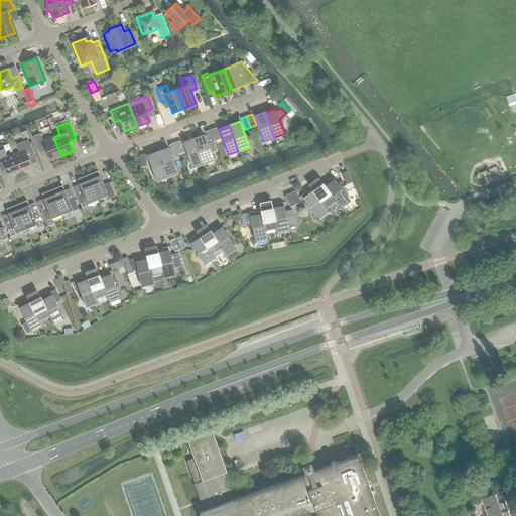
[(216,127),(210,129),(215,141),(220,139),(216,127)]
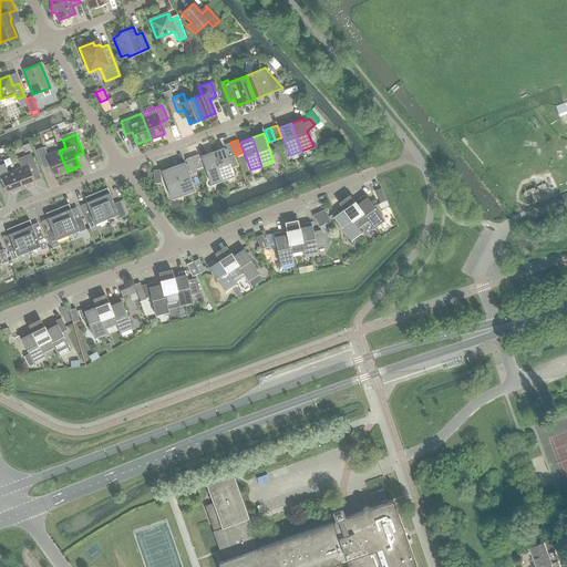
[(230,142),(225,144),(226,148),(229,156),(234,155),(236,155),(230,142)]
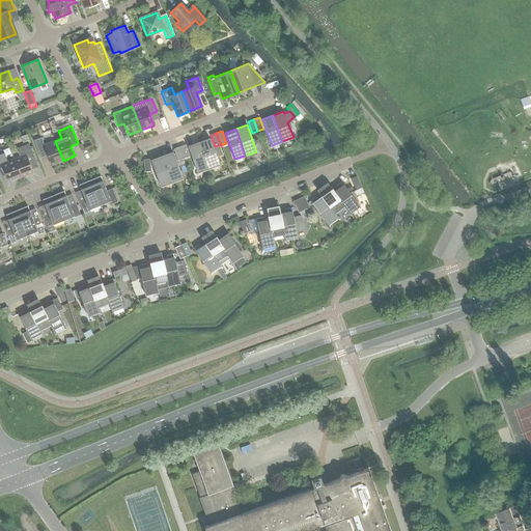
[(63,161),(55,141),(44,145),(40,138),(33,140),(40,158),(47,155),(51,165),(63,161)]
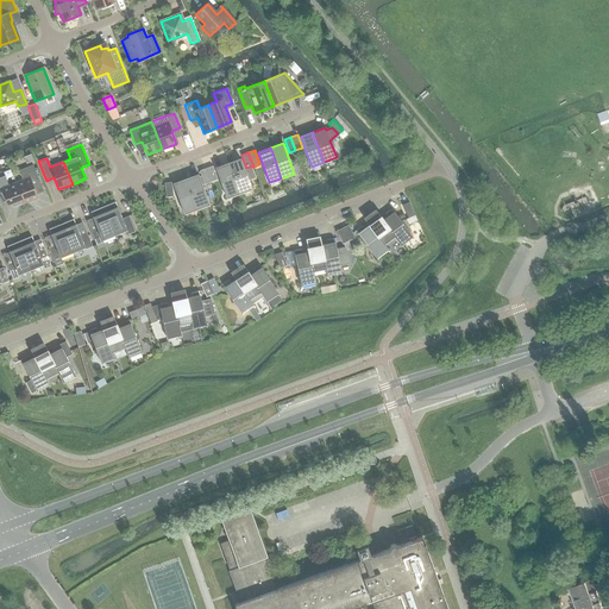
[(240,159),(227,163),(230,168),(239,194),(251,189),(249,180),(255,177),(251,167),(246,168),(243,159),(242,161),(240,159)]
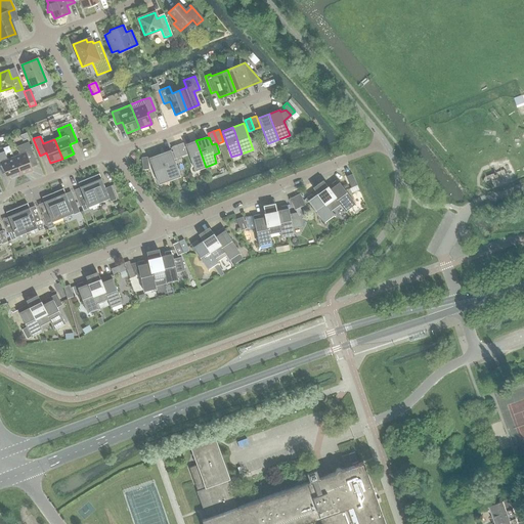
[(195,140),(185,144),(194,171),(206,167),(198,144),(195,140)]
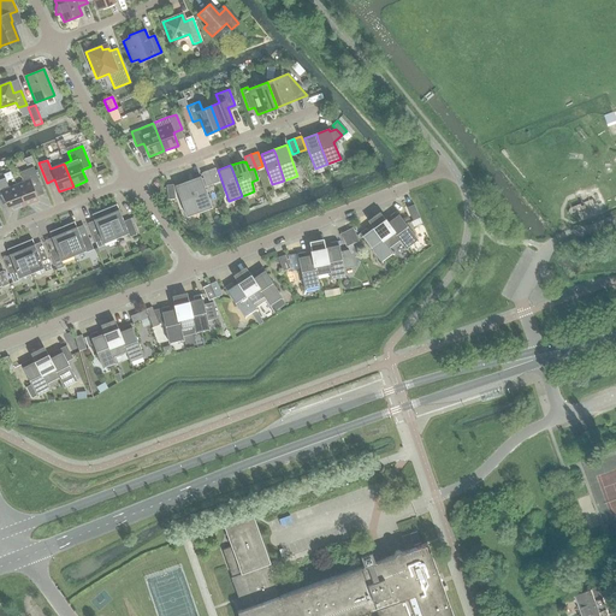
[(23,182),(16,185),(23,206),(37,200),(31,184),(39,181),(33,167),(19,172),(23,182)]
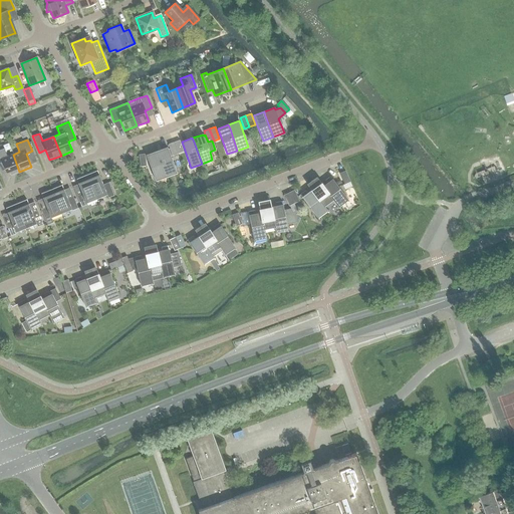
[(179,141),(174,143),(178,154),(183,152),(179,141)]
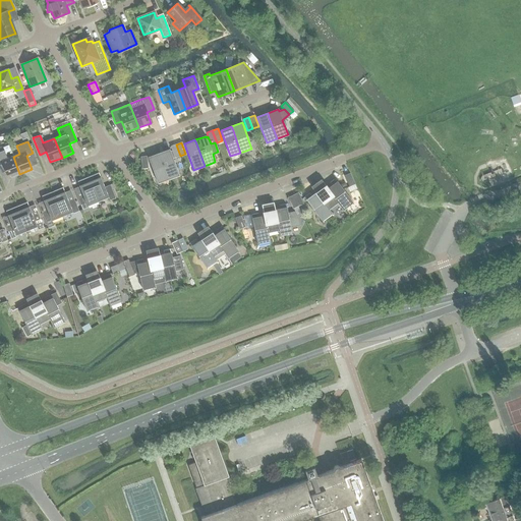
[(176,145),(170,147),(172,151),(174,158),(180,156),(176,145)]
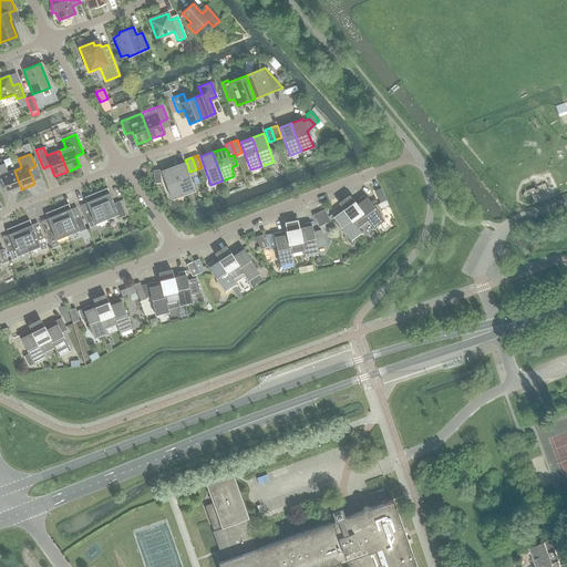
[(9,194),(21,189),(14,171),(8,173),(3,164),(2,165),(0,160),(0,179),(3,178),(9,194)]
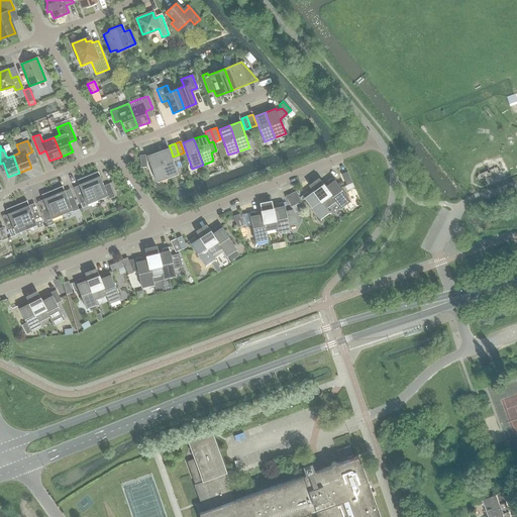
[(168,148),(158,151),(167,177),(167,178),(178,174),(177,173),(172,157),(173,157),(171,149),(169,149),(168,148)]
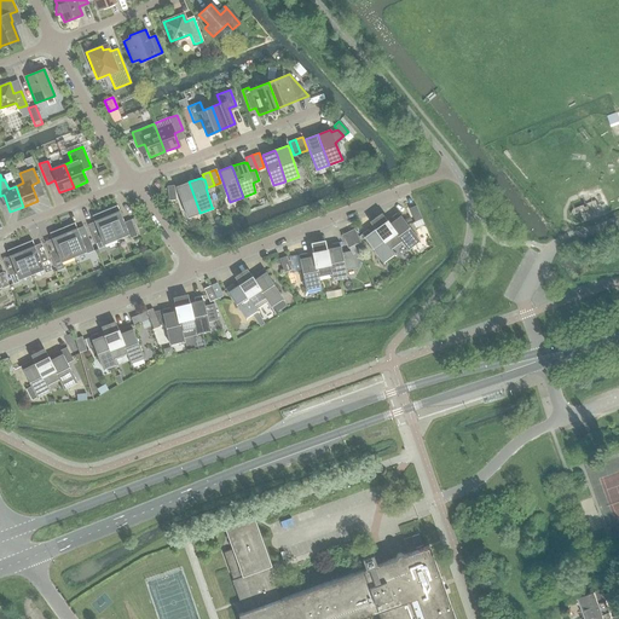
[(189,181),(175,186),(187,218),(200,213),(200,212),(189,181)]
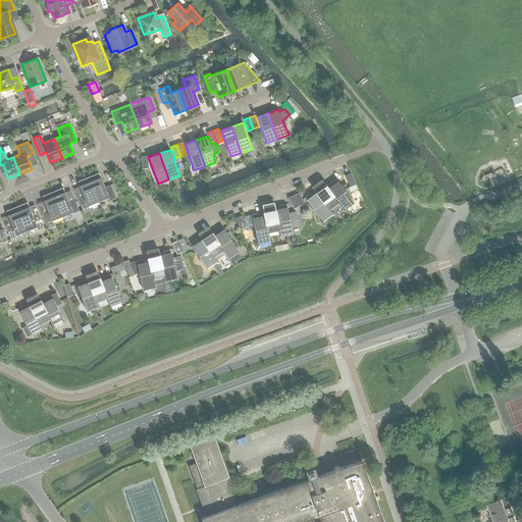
[(496,188),(502,183),(492,171),(486,176),(496,188)]
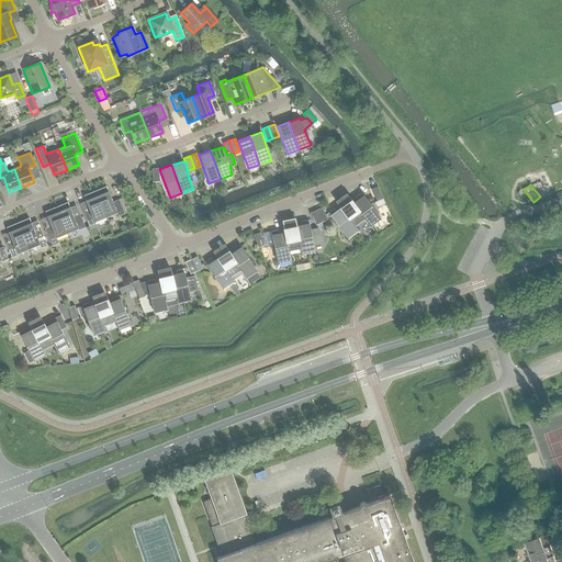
[(94,191),(97,197),(105,216),(116,212),(117,216),(124,214),(119,200),(112,202),(105,187),(94,191)]
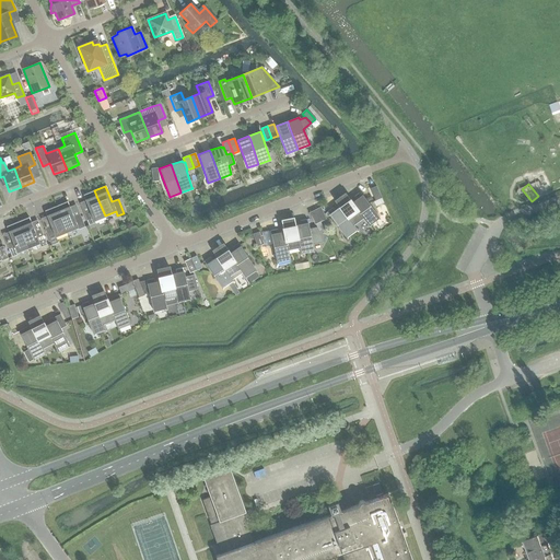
[(374,186),(369,188),(374,200),(380,197),(374,186)]
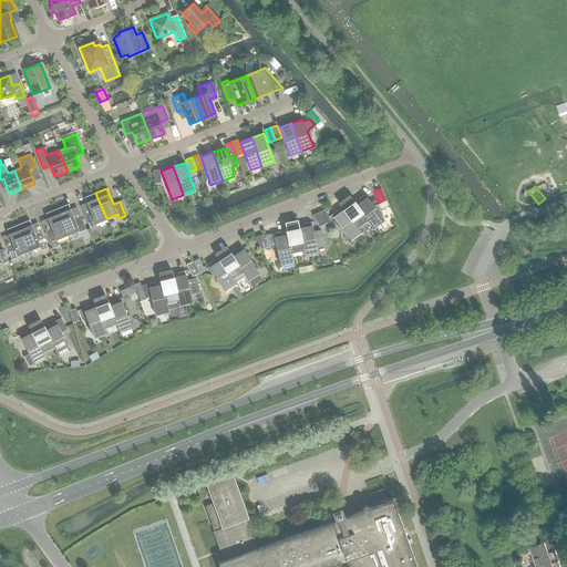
[(106,218),(98,198),(95,193),(83,197),(90,214),(84,216),(90,228),(95,226),(94,224),(106,218)]
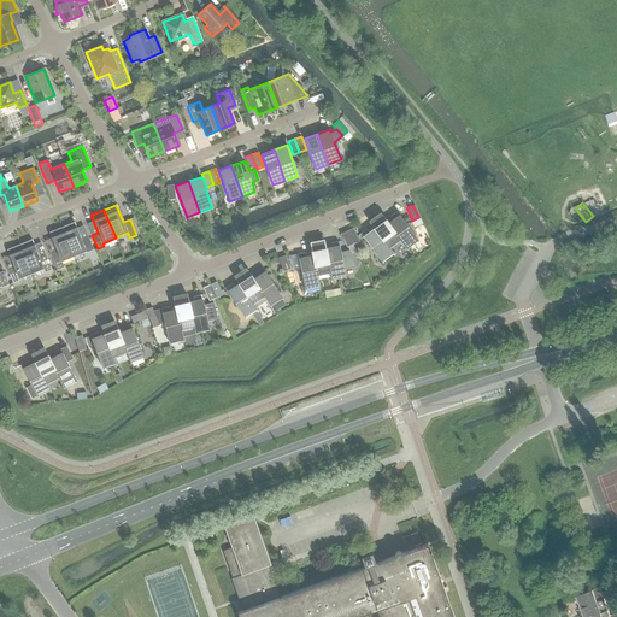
[(380,212),(368,221),(372,228),(376,233),(377,233),(389,248),(399,240),(400,240),(391,228),(385,219),(380,212)]
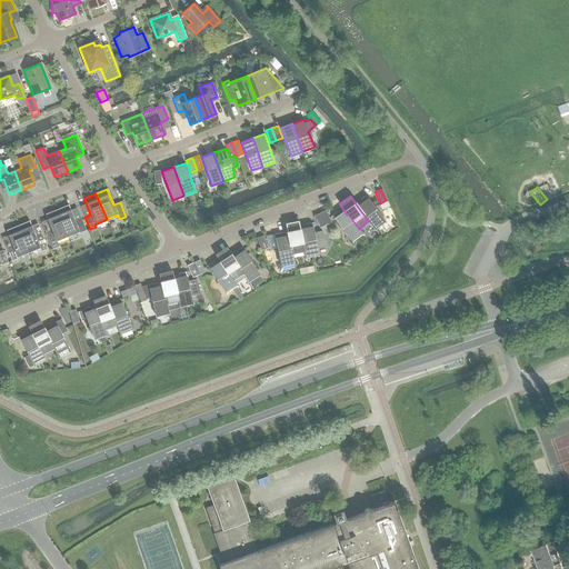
[(366,196),(359,200),(365,207),(360,210),(369,221),(368,221),(375,229),(385,221),(366,196)]
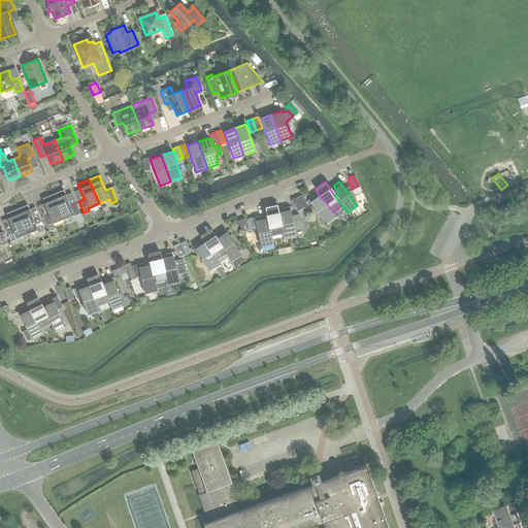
[(53,195),(55,199),(63,219),(73,215),(73,217),(79,213),(75,202),(69,205),(63,190),(53,195)]
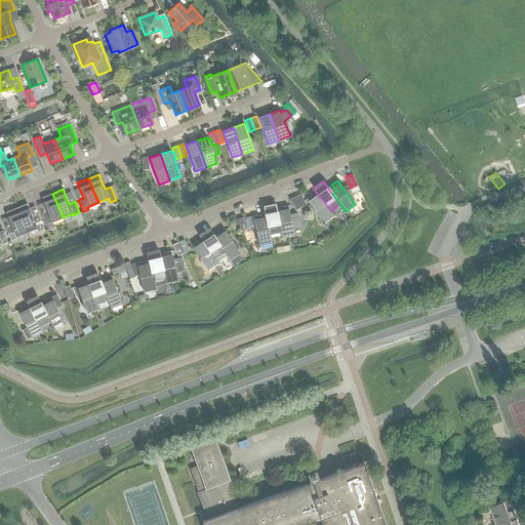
[(63,217),(54,198),(52,194),(41,198),(47,212),(42,214),(48,230),(54,228),(51,221),(63,217)]
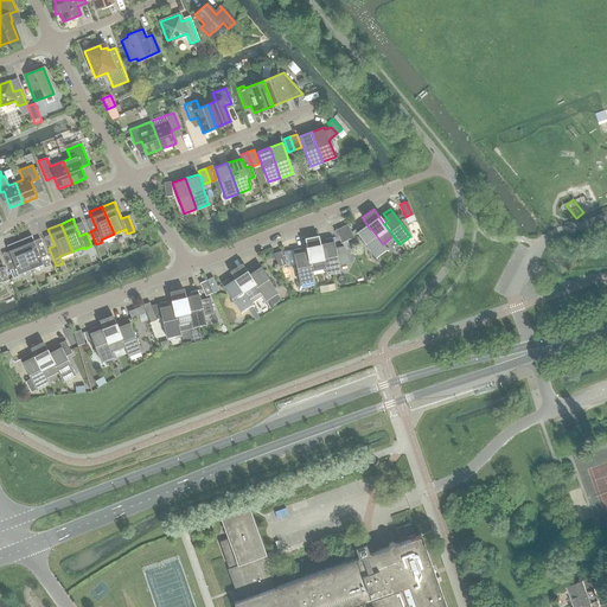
[(347,224),(340,228),(347,241),(353,237),(347,224)]
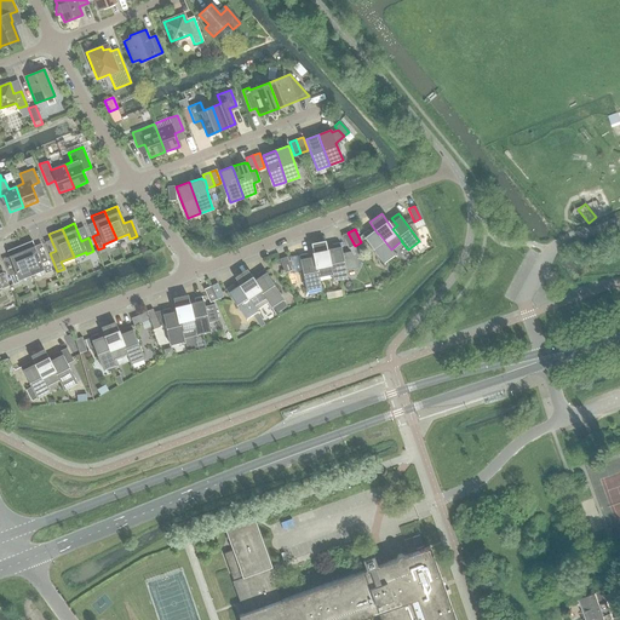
[(368,230),(362,235),(383,263),(395,254),(391,250),(379,234),(378,234),(374,237),(368,230)]
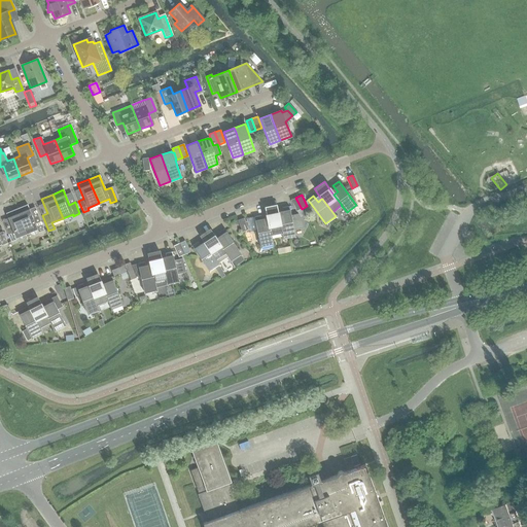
[(302,209),(295,198),(290,200),(295,211),(302,209)]
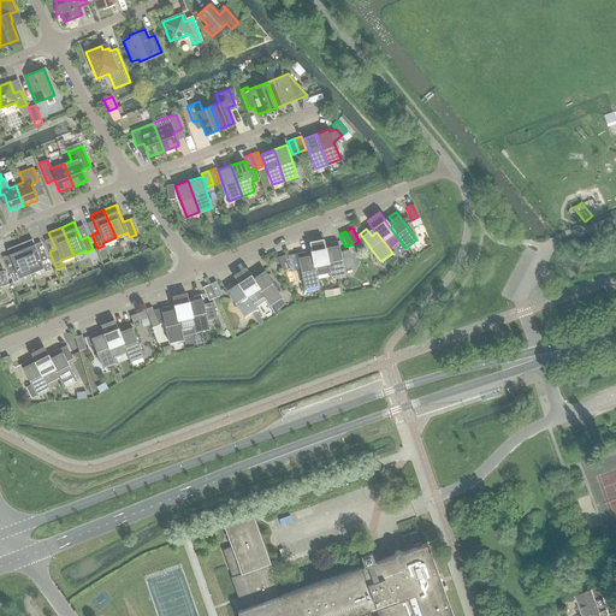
[(19,244),(21,249),(30,272),(43,267),(45,272),(52,270),(45,254),(39,256),(31,240),(19,244)]
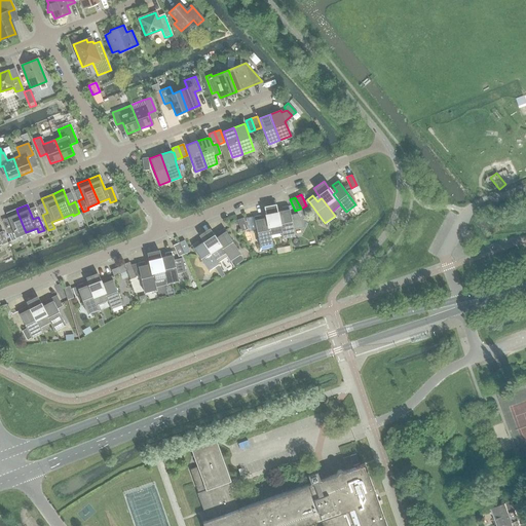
[(275,204),(263,207),(265,214),(267,222),(269,235),(270,235),(280,232),(282,232),(277,216),(278,216),(277,211),(275,204)]
